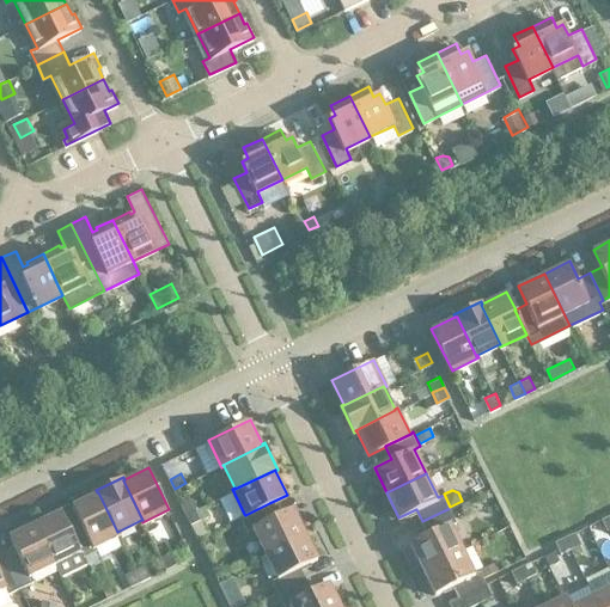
[(98,492),(97,492),(73,504),(81,522),(83,521),(95,546),(121,533),(120,531),(117,532),(98,492)]
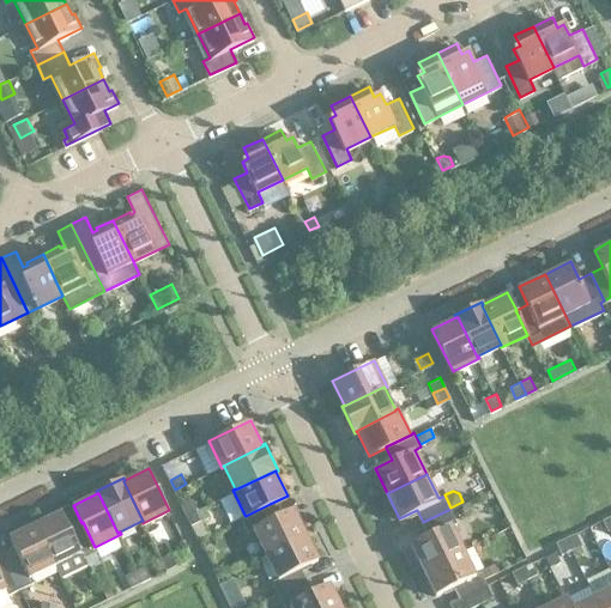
[(193,498),(182,504),(187,514),(198,508),(193,498)]
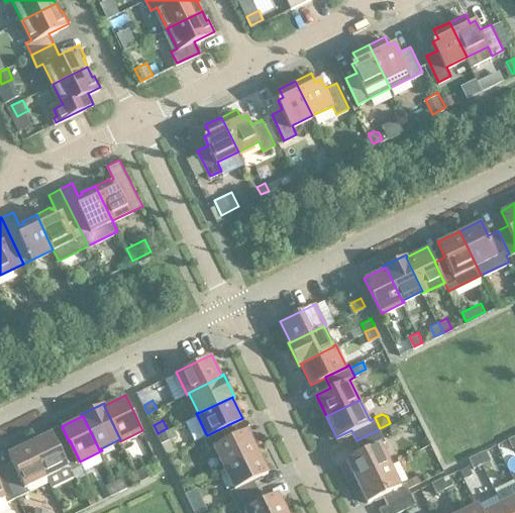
[(207,435),(206,434),(204,436),(210,448),(214,445),(224,467),(258,449),(247,428),(232,435),(227,425),(207,435)]
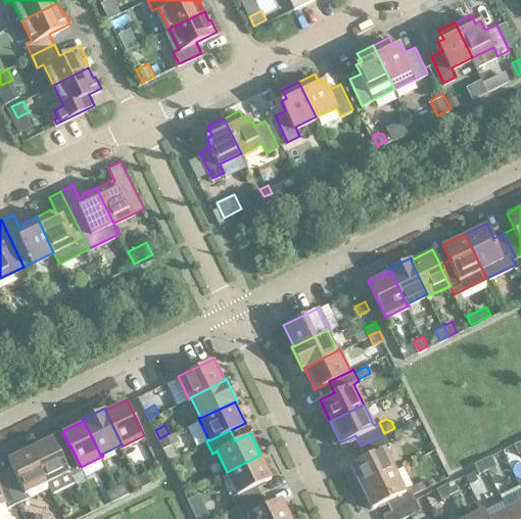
[(69,446),(62,431),(31,446),(47,480),(53,491),(74,481),(70,475),(83,469),(81,467),(70,445),(69,446)]
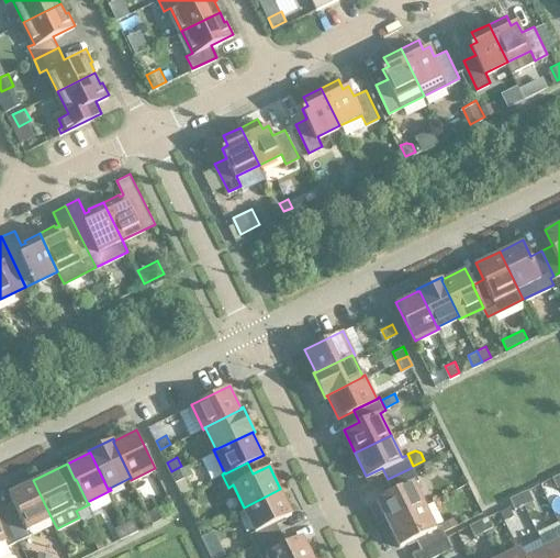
[(186,475),(181,466),(171,471),(176,480),(186,475)]
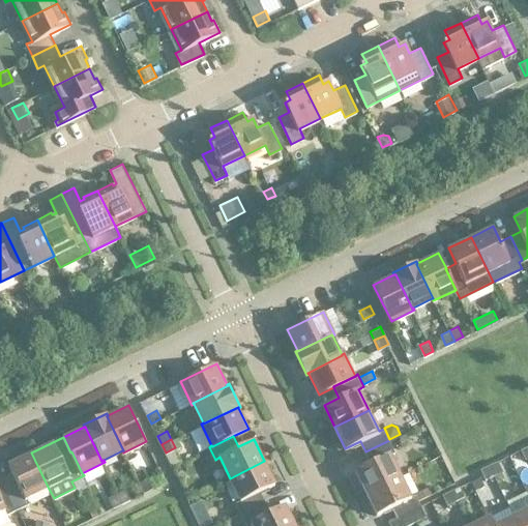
[(394,451),(389,440),(365,451),(371,462),(355,469),(367,491),(401,474),(390,454),(394,451)]
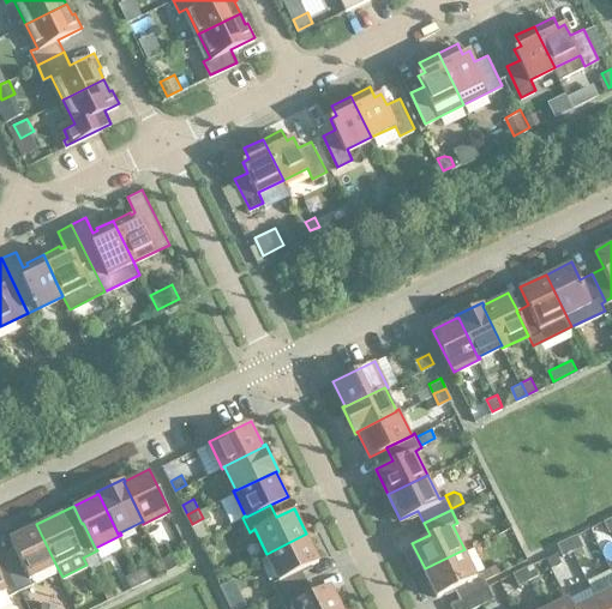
[(55,564),(36,524),(11,537),(19,554),(7,560),(21,588),(34,582),(31,576),(55,564)]
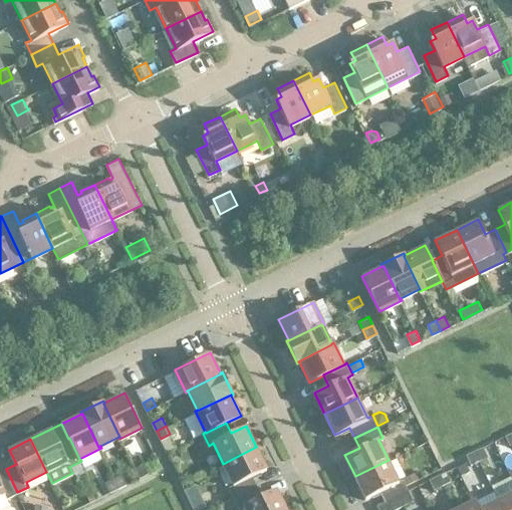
[(488,455),(483,446),(475,450),(479,460),(488,455)]
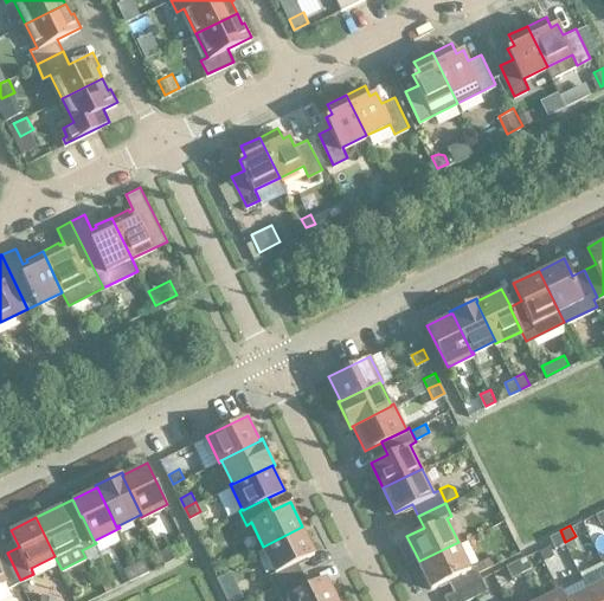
[(315,553),(302,527),(263,547),(275,570),(269,573),(276,586),(303,572),(297,561),(315,553)]
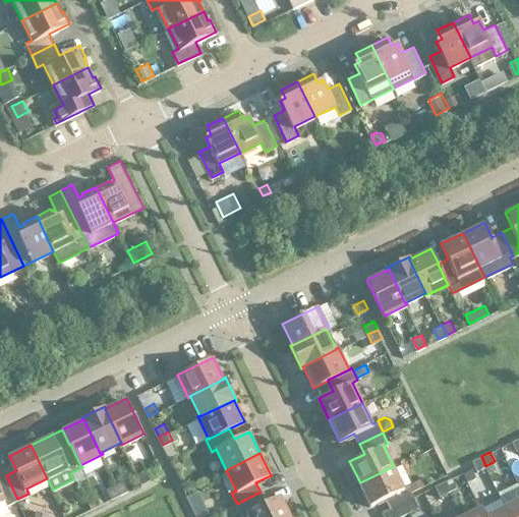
[(485,466),(481,456),(472,460),(477,470),(485,466)]
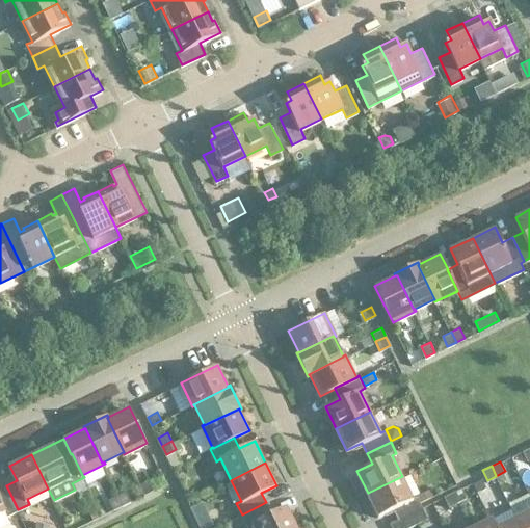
[(413,497),(402,476),(368,493),(378,516),(394,508),(398,518),(413,511),(423,506),(422,503),(417,495),(413,497)]
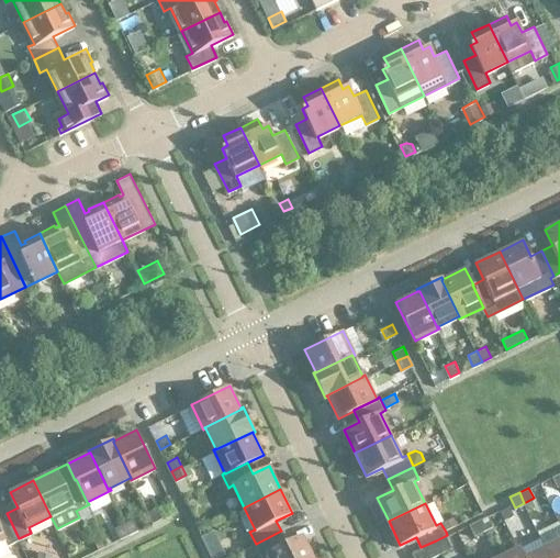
[(147,511),(153,522),(161,517),(156,506),(147,511)]
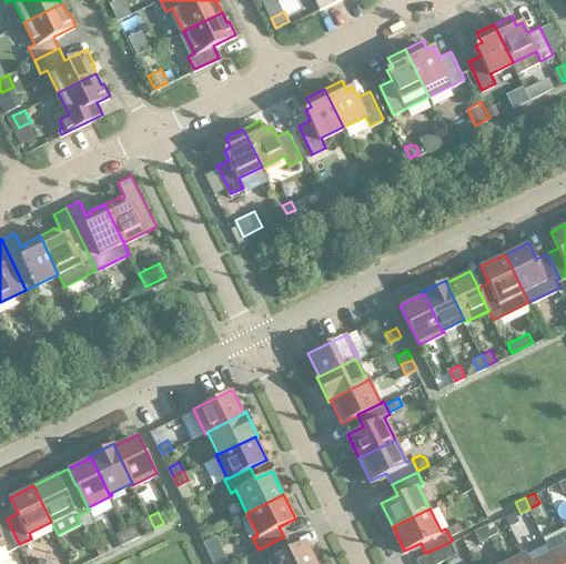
[(0,547),(4,545),(7,551),(19,544),(7,519),(0,521),(0,547)]
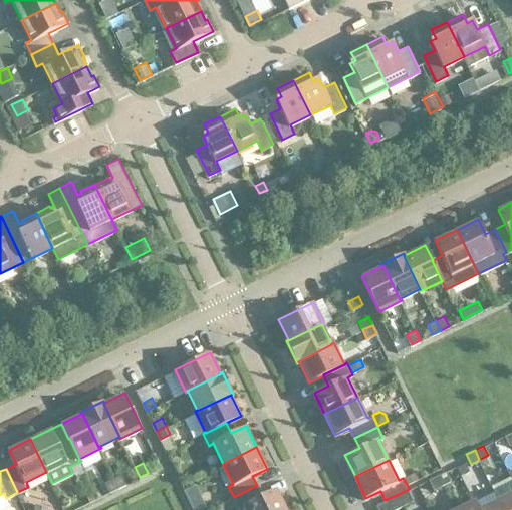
[(416,471),(403,477),(403,478),(408,486),(420,480),(416,471)]
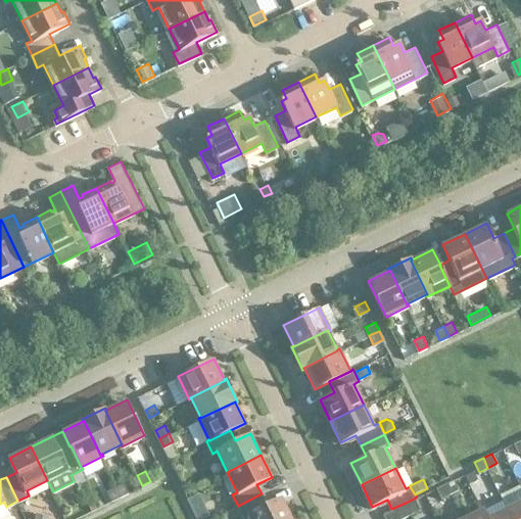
[(458,488),(453,479),(444,483),(450,492),(458,488)]
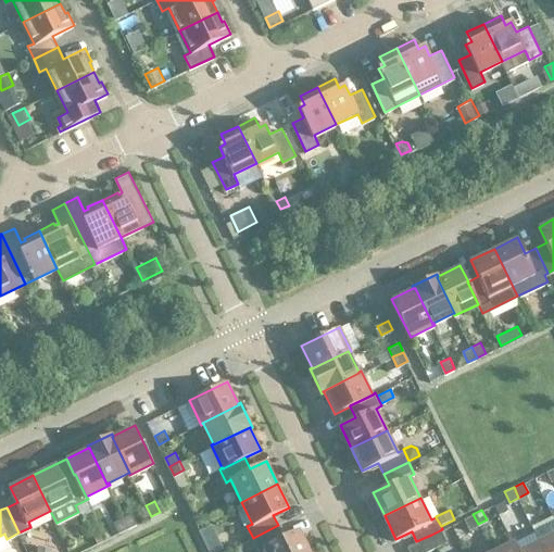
[(133,512),(123,516),(128,527),(137,523),(133,512)]
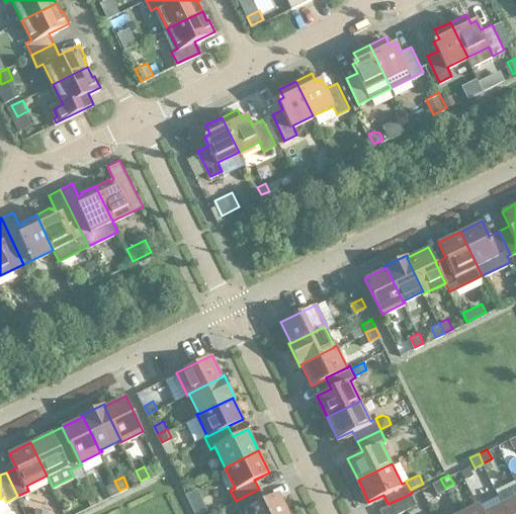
[(445,488),(440,479),(432,483),(436,492),(445,488)]
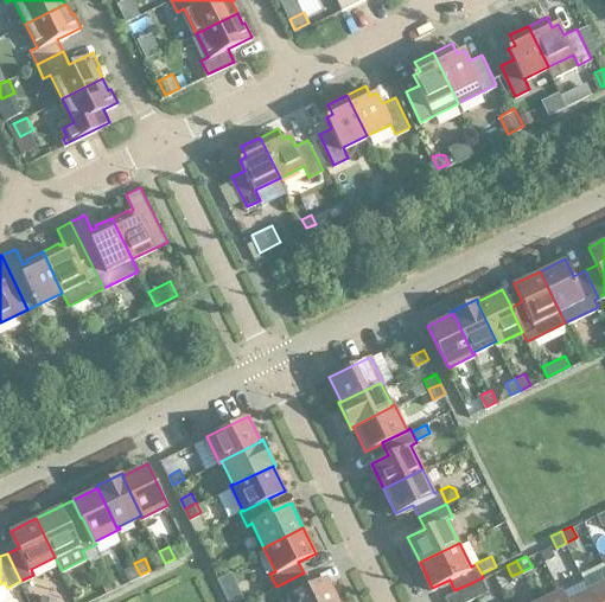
[(140,575),(134,563),(125,568),(131,580),(140,575)]
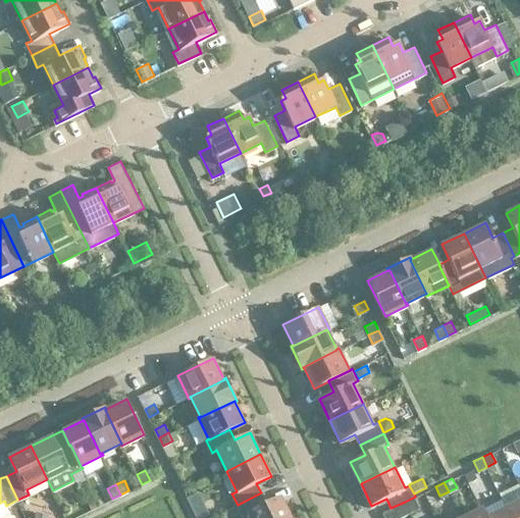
[(266,503),(261,493),(238,505),(238,507),(242,514),(243,516),(248,514),(249,517),(290,517),(292,517),(280,496),(266,503)]
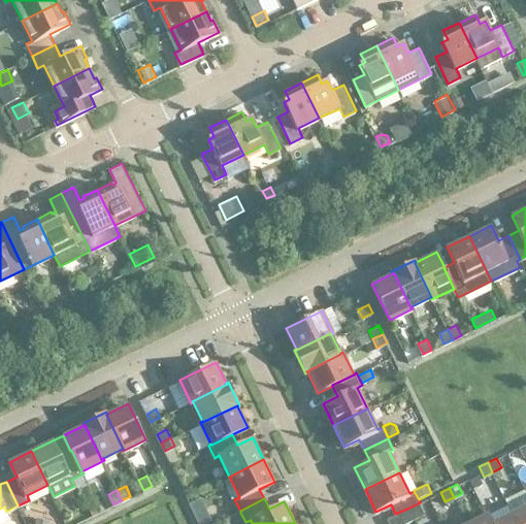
[(95,501),(88,504),(92,514),(99,511),(95,501)]
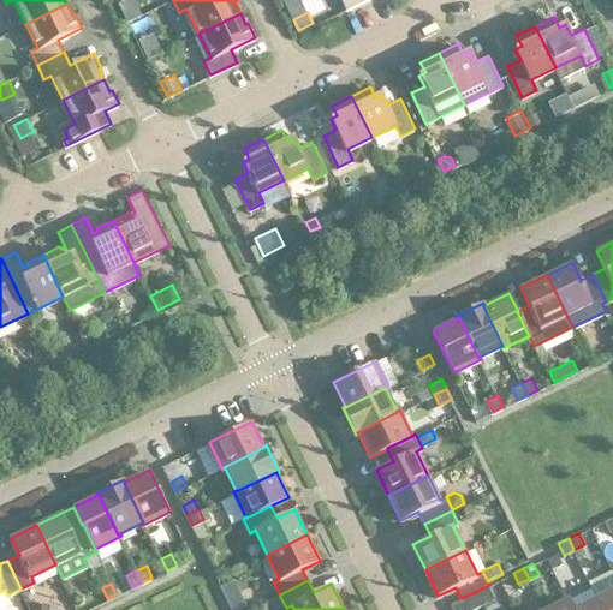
[(495,597),(489,585),(477,591),(483,603),(495,597)]
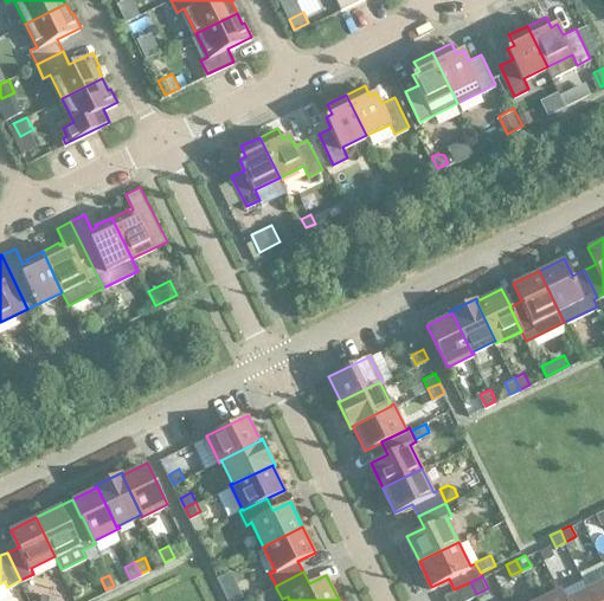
[(603,579),(589,587),(595,600),(603,600),(603,579)]
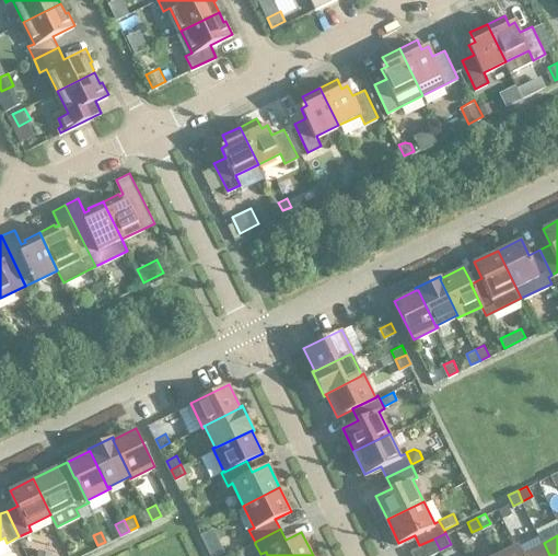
[(426,555),(440,549),(434,539),(419,545),(410,549),(414,555),(426,555)]
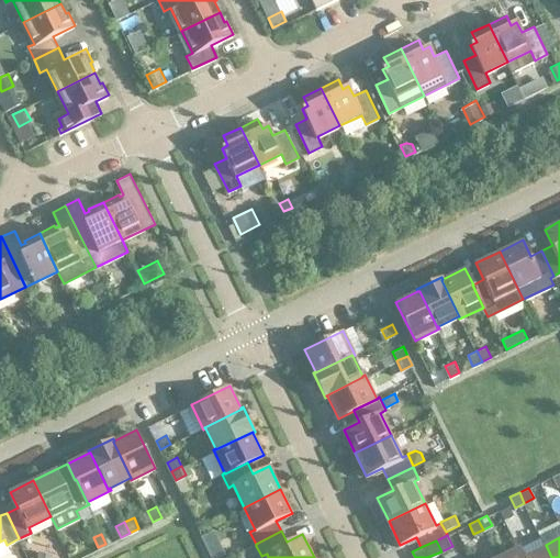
[(221,543),(209,548),(213,557),(217,557),(226,554),(221,543)]
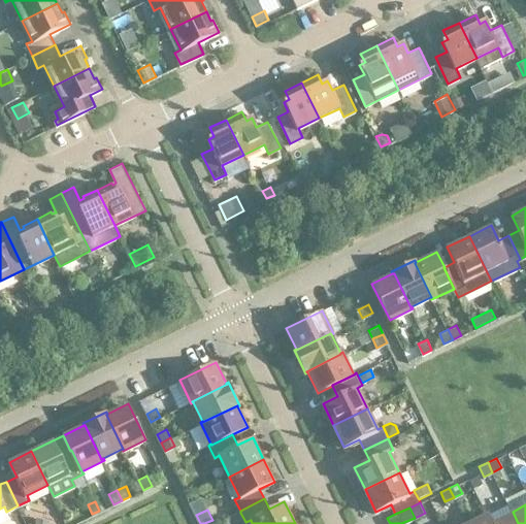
[(518,523),(513,512),(492,522),(492,523),(518,523)]
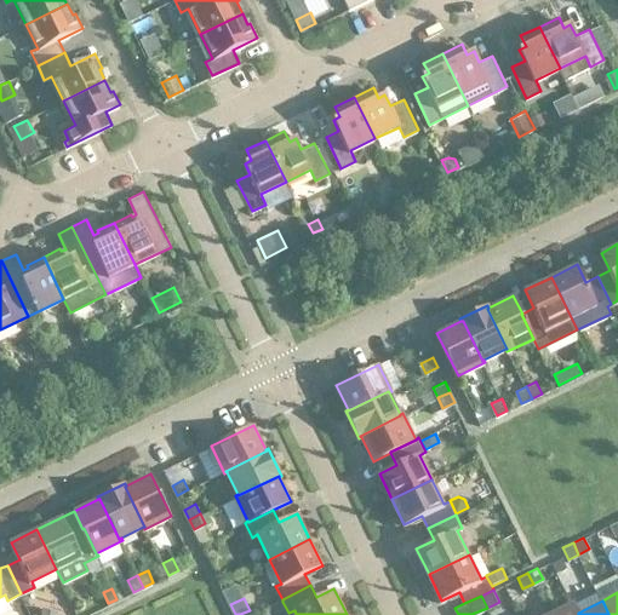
[(282,602),(273,607),(276,614),(278,614),(287,610),(282,602)]
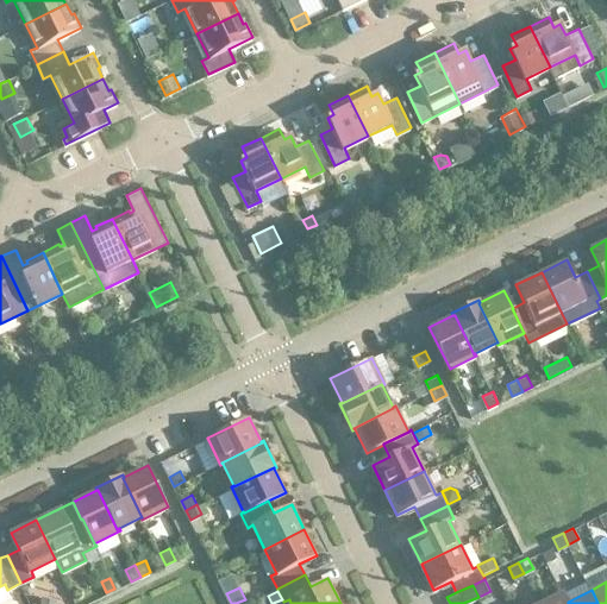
[(563,591),(539,603),(568,603),(568,602),(563,591)]
